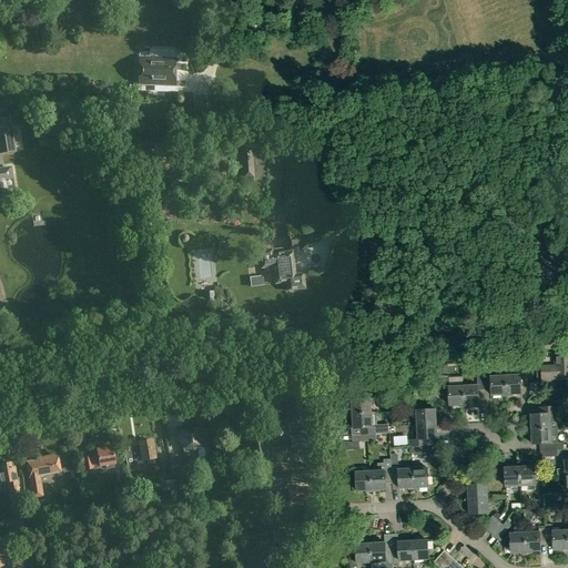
[(174,58),(164,58),(139,57),(139,84),(175,87),(175,59),(175,58),(175,51),(174,51),(174,58)]
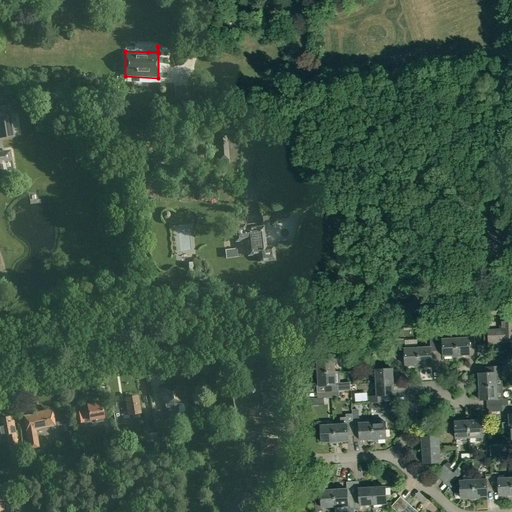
[(502,67),(501,58),(491,59),(492,68),(502,67)]
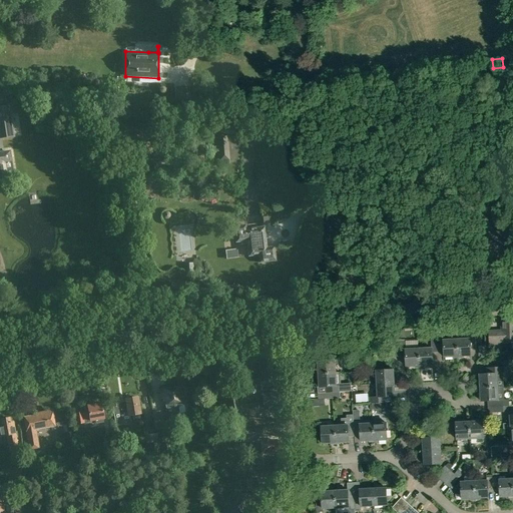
[(111,77),(111,87),(121,88),(121,78),(111,77)]
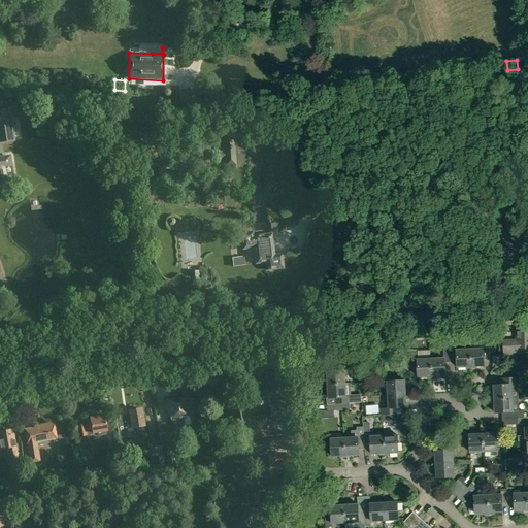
[(194,103),(194,90),(180,90),(180,103),(194,103)]
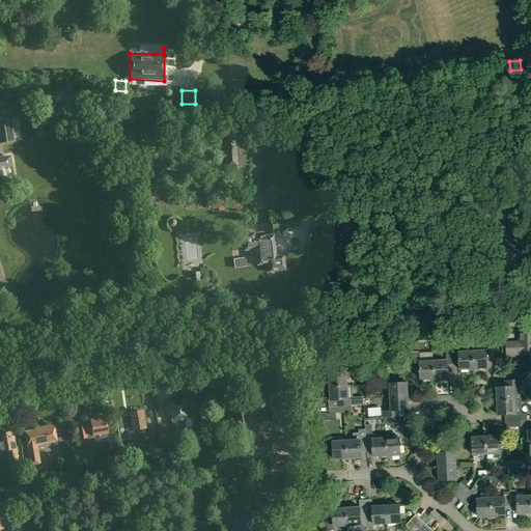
[(0,140),(10,139),(6,110),(0,111),(0,140)]
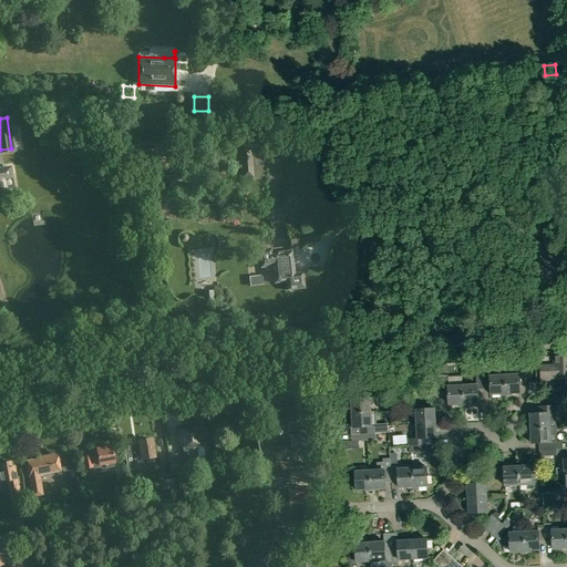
[(255,181),(253,151),(238,152),(240,182),(255,181)]
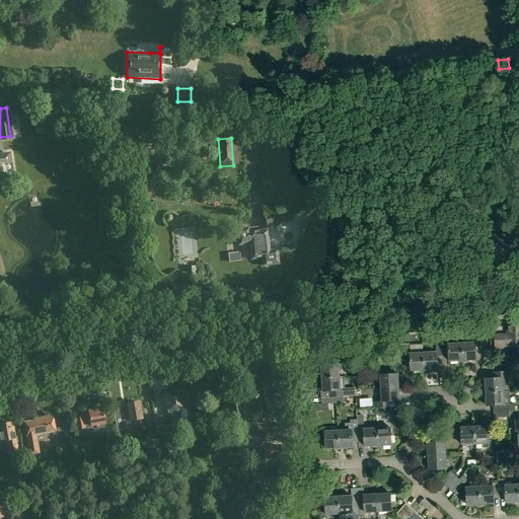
[(9,153),(0,154),(0,179),(7,179),(4,164),(11,163),(9,153)]
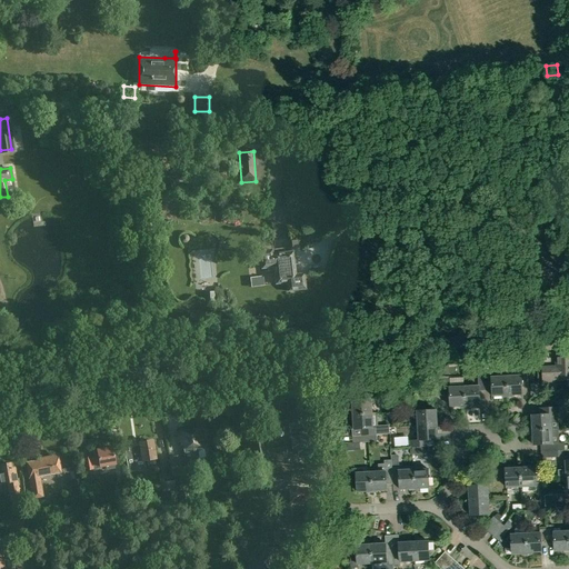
[(273,267),(276,283),(287,282),(288,291),(306,288),(303,273),(296,275),(292,251),(272,253),(272,249),(259,251),(261,268),(273,267)]
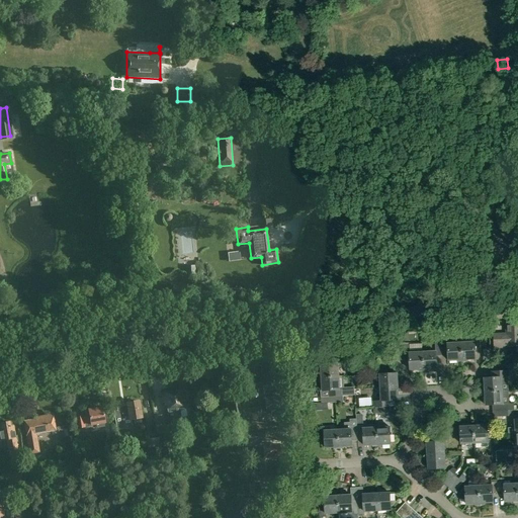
[(241,266),(240,254),(228,255),(228,266),(241,266)]
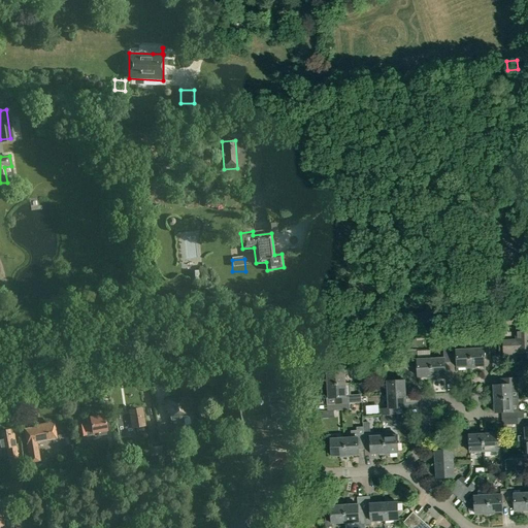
[(503,340),(503,356),(512,355),(512,354),(526,354),(525,352),(527,352),(527,330),(516,331),(516,340),(503,340)]
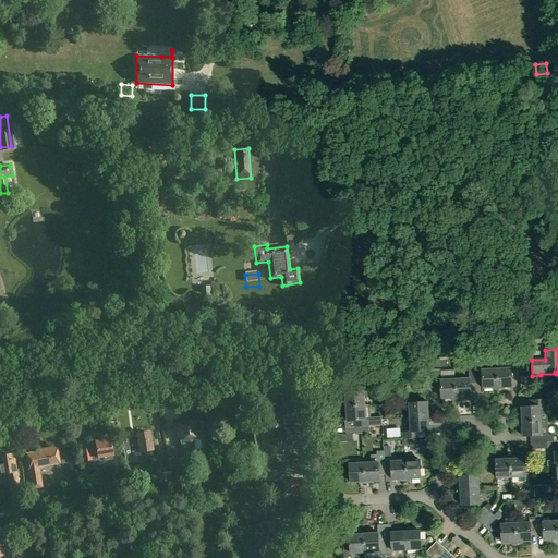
[(511,387),(511,380),(518,379),(517,365),(510,365),(510,361),(496,362),(496,370),(497,388),(511,387)]
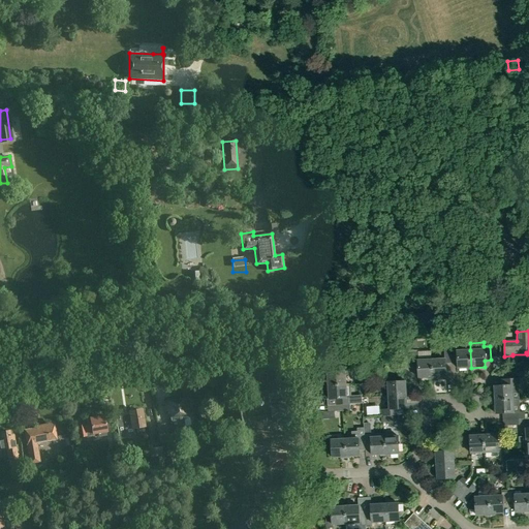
[(452,363),(458,362),(458,369),(471,368),(470,350),(457,350),(457,347),(450,348),(452,363)]
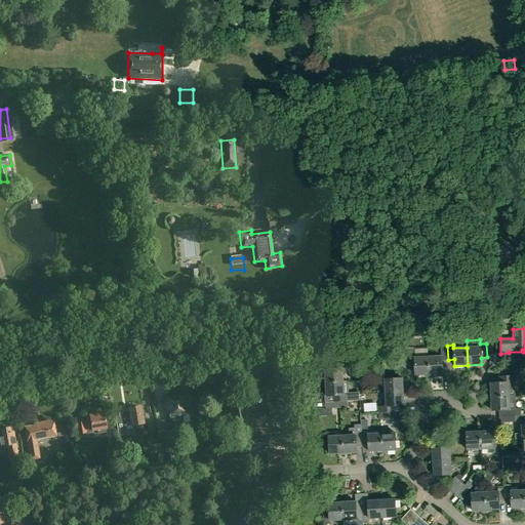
[(428,357),(429,374),(442,373),(441,360),(448,360),(447,346),(441,346),(441,356),(428,357)]
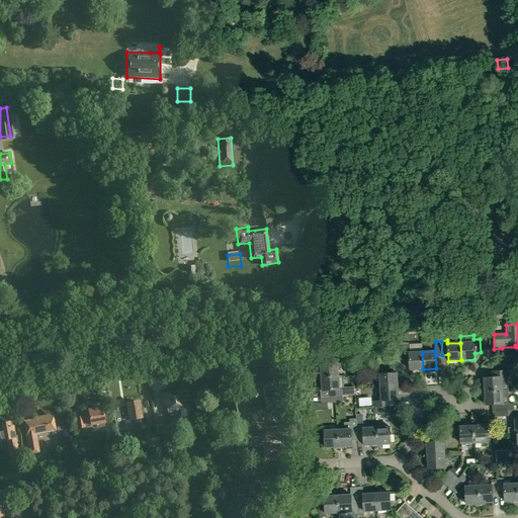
[(410,353),(409,345),(397,346),(398,359),(409,359),(410,370),(423,369),(422,352),(410,353)]
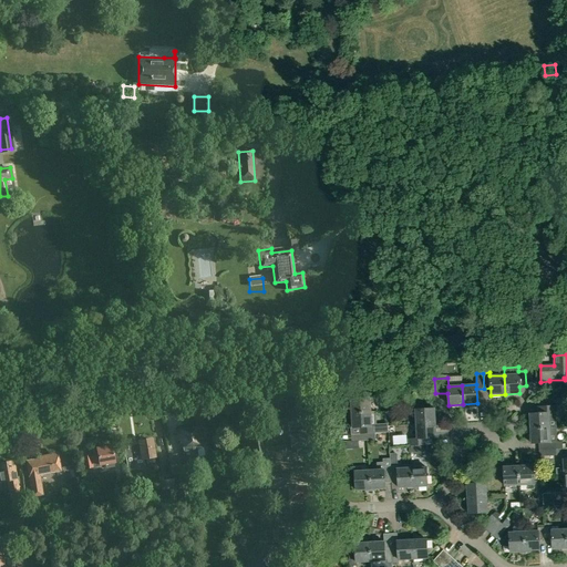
[(351,412),(351,413),(371,412),(370,402),(373,402),(373,398),(378,398),(378,391),(358,392),(358,399),(350,399),(351,408),(350,408),(350,411),(351,412)]
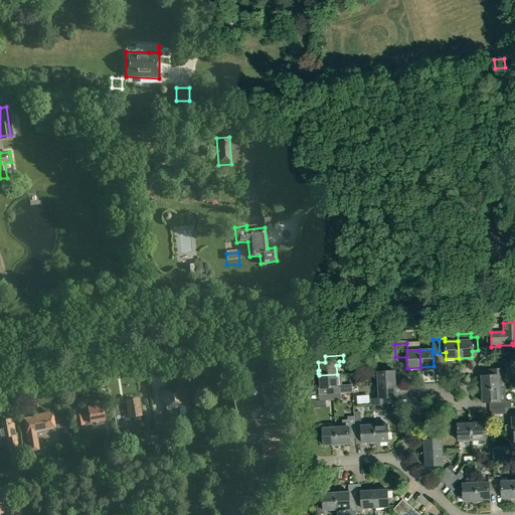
[(511,360),(498,360),(499,368),(505,368),(505,366),(511,366),(511,360)]
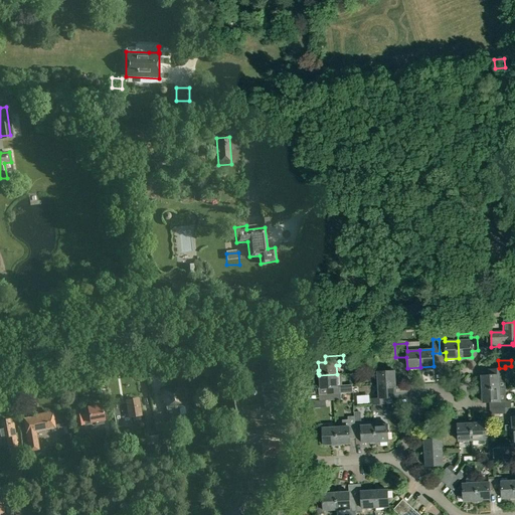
[(498,381),(505,381),(504,376),(505,376),(505,368),(488,369),(489,376),(481,376),(482,389),(499,388),(498,381)]
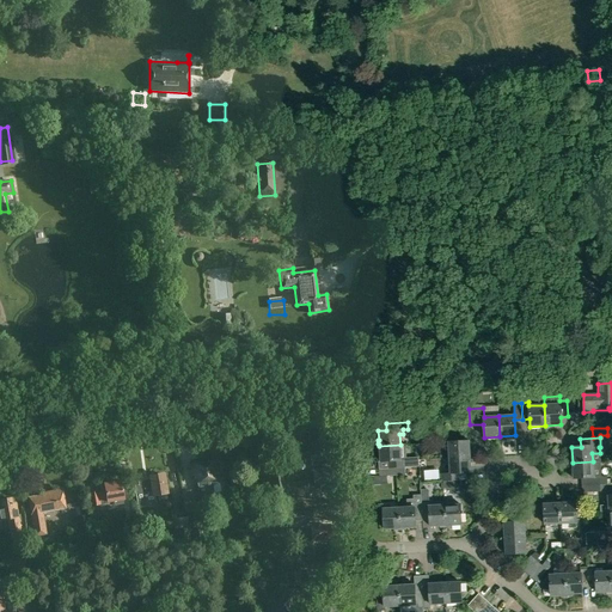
[(469,441),(448,442),(450,458),(470,457),(469,441)]
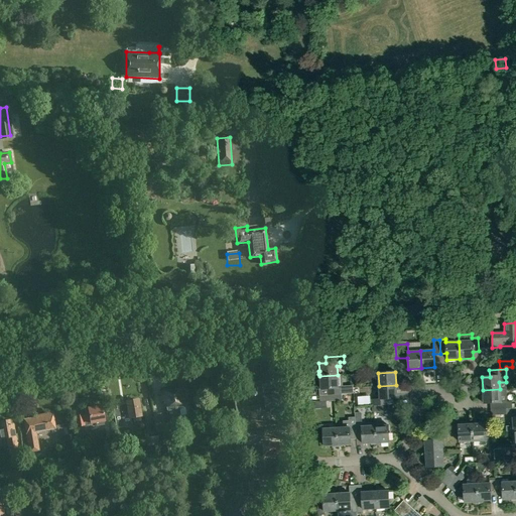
[(213,375),(215,390),(228,388),(226,373),(213,375)]
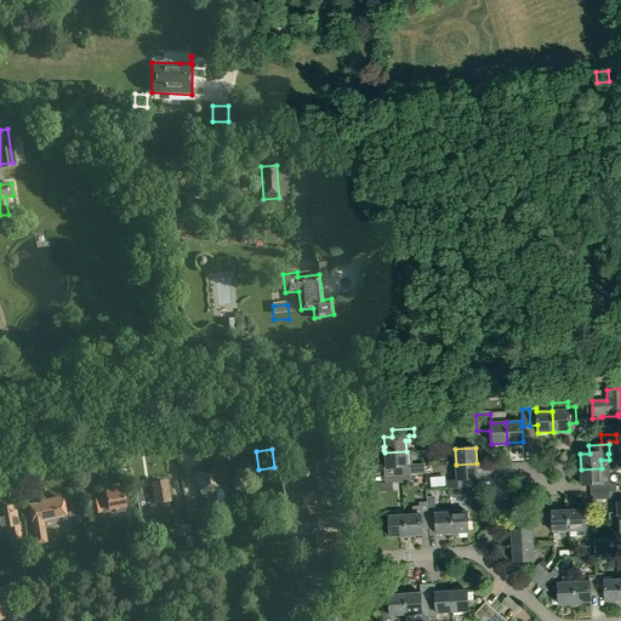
[(406,460),(406,451),(385,453),(385,454),(383,455),(385,459),(386,468),(394,468),(394,476),(411,474),(410,467),(406,467),(406,460)]
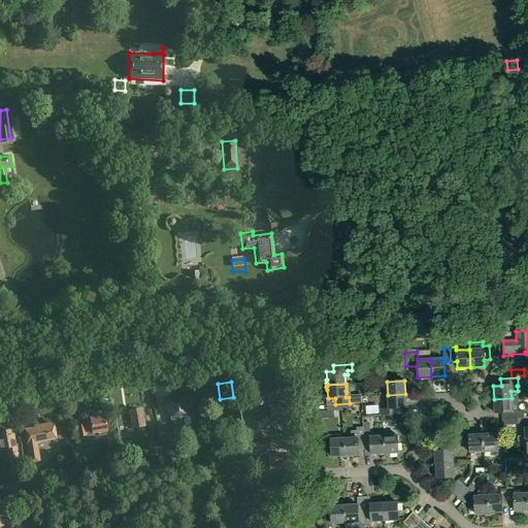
[(406,407),(405,394),(388,395),(388,408),(382,408),(382,416),(396,415),(396,408),(406,407)]
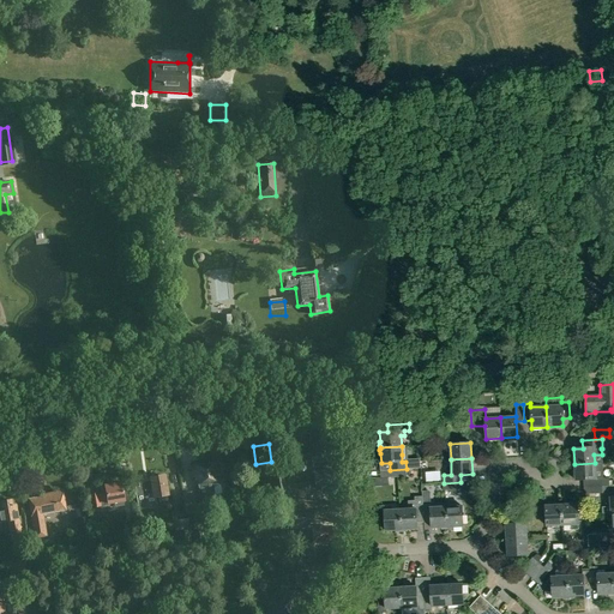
[(602,463),(595,463),(575,464),(575,480),(584,480),(585,487),(609,486),(608,479),(603,479),(602,463)]
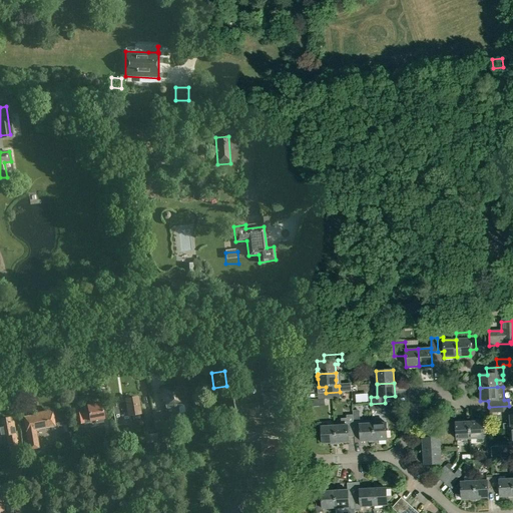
[(183,401),(181,388),(159,392),(159,398),(163,397),(166,409),(184,406),(183,401)]
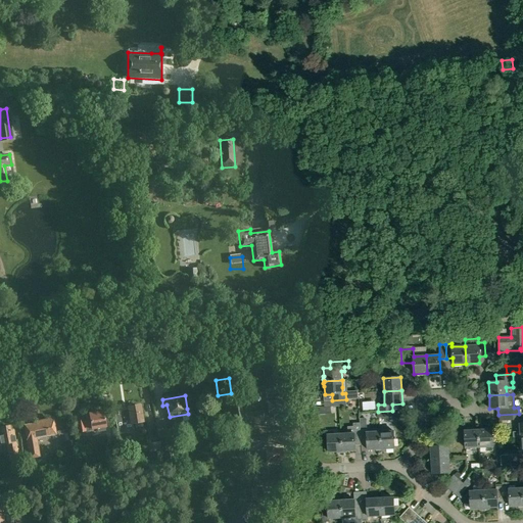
[(244,419),(240,396),(230,398),(234,420),(244,419)]
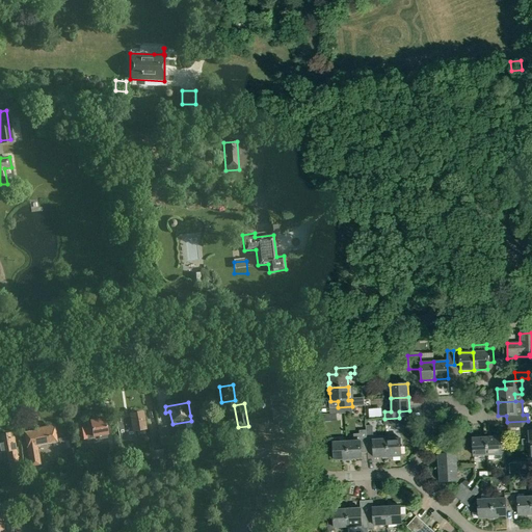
[(271,409),(273,422),(289,420),(287,407),(271,409)]
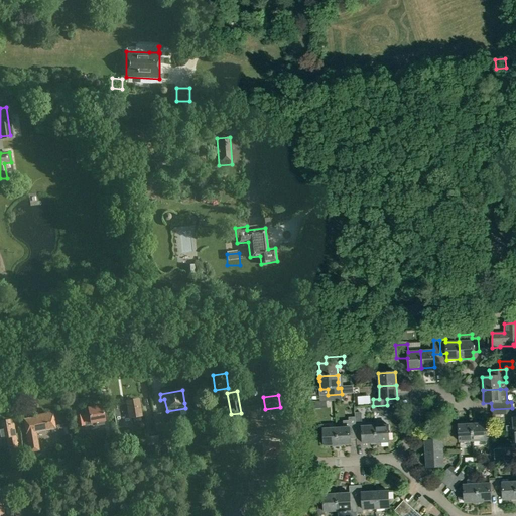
[(141,416),(138,400),(126,402),(127,407),(121,408),(123,419),(141,416)]
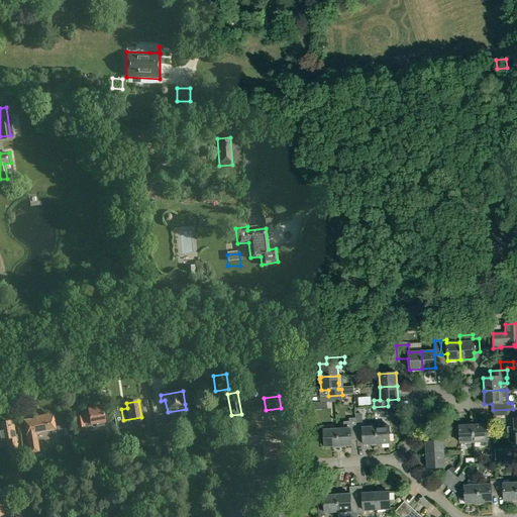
[(83,416),(83,415),(76,416),(78,428),(87,426),(86,424),(91,424),(104,422),(102,407),(100,407),(100,405),(94,406),(94,408),(88,409),(89,415),(83,416)]
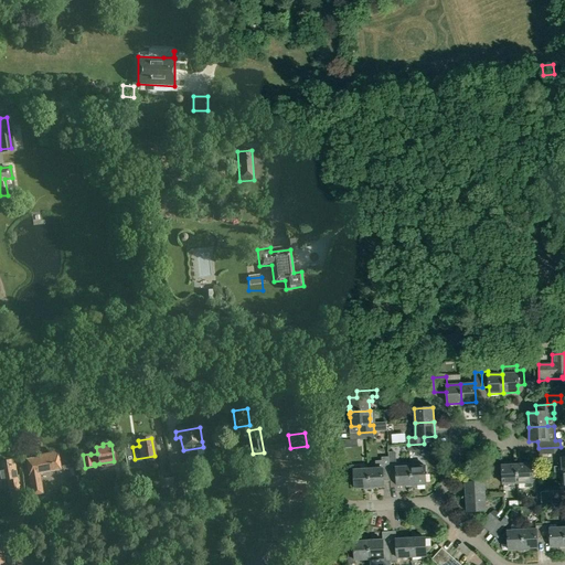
[(42,493),(39,473),(61,470),(57,452),(36,456),(36,458),(27,460),(32,496),(42,493)]
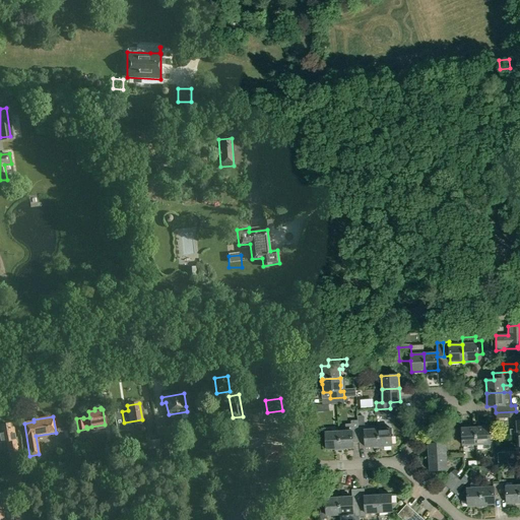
[(447,419),(447,429),(456,429),(455,419),(447,419)]
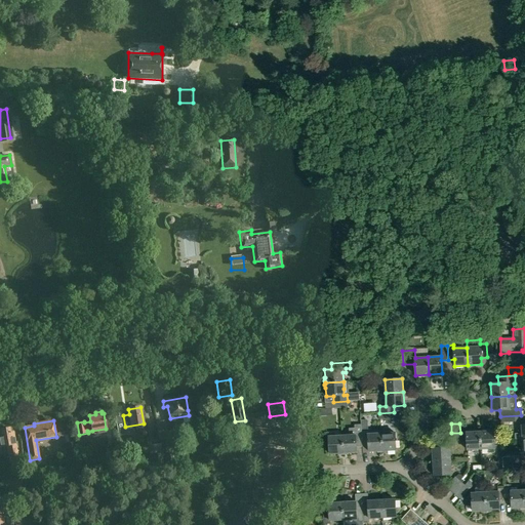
[(524,425),(521,426),(522,434),(515,434),(515,440),(522,439),(524,439),(524,425)]
